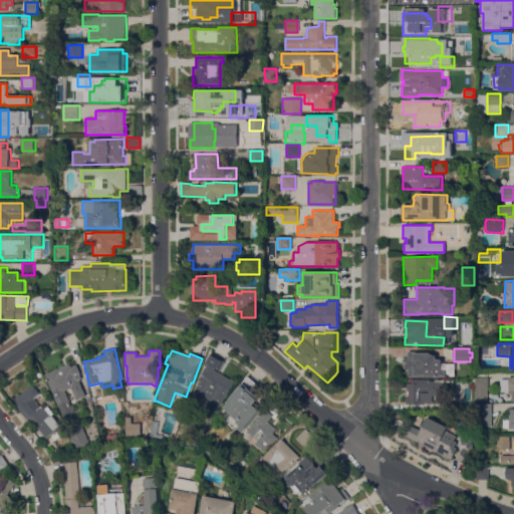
[(404,362),(404,358),(408,358),(408,351),(416,351),(416,352),(430,353),(436,355),(436,359),(442,359),(442,363),(455,363),(455,376),(450,376),(450,374),(446,374),(446,377),(408,376),(408,369),(406,369),(405,367),(404,366),(404,364),(405,363),(407,362),(404,362)]
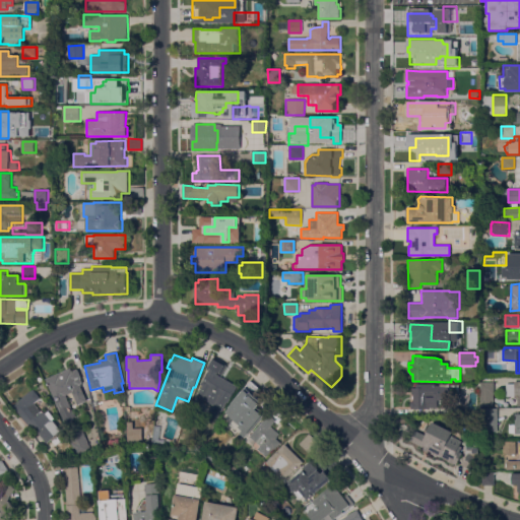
[(201,404),(195,401),(202,386),(201,386),(209,371),(206,369),(212,359),(222,364),(216,375),(237,386),(229,402),(226,401),(218,417),(209,412),(213,403),(204,399),(201,404)]
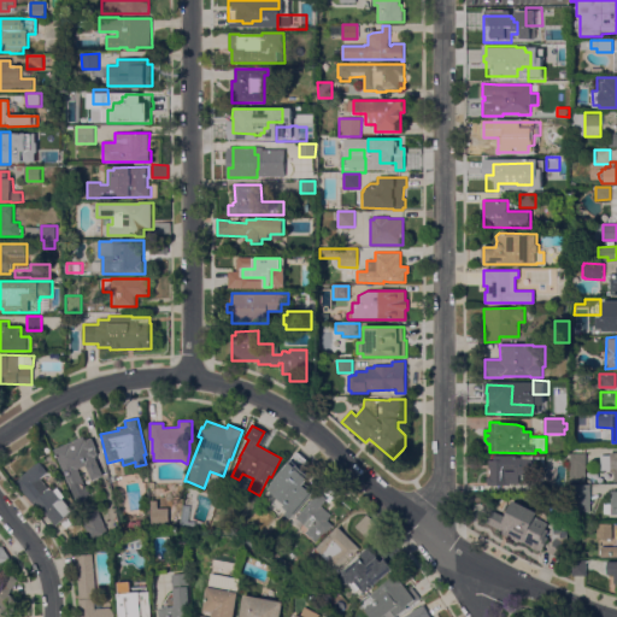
[(54,450),(84,438),(86,441),(92,438),(97,448),(95,450),(98,454),(95,456),(97,458),(95,458),(103,476),(92,481),(86,465),(78,469),(87,489),(87,488),(92,491),(86,505),(82,504),(80,503),(76,499),(75,498),(74,497),(54,450)]
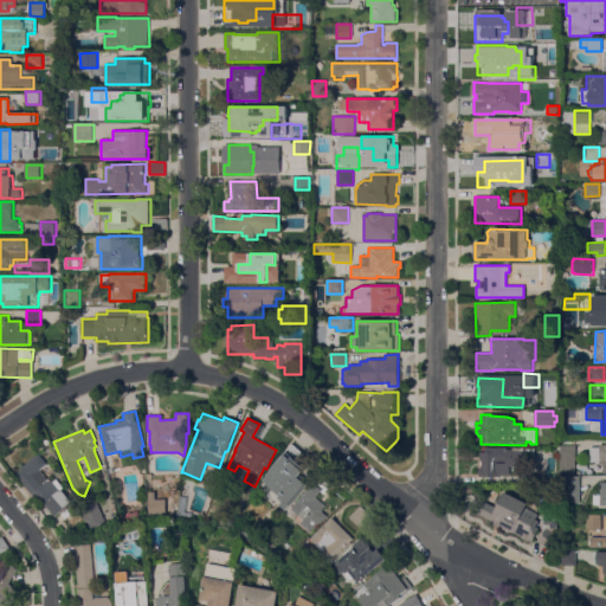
[(605,444),(605,474),(603,474),(603,471),(594,471),(594,463),(593,463),(592,447),(599,447),(599,444),(605,444)]
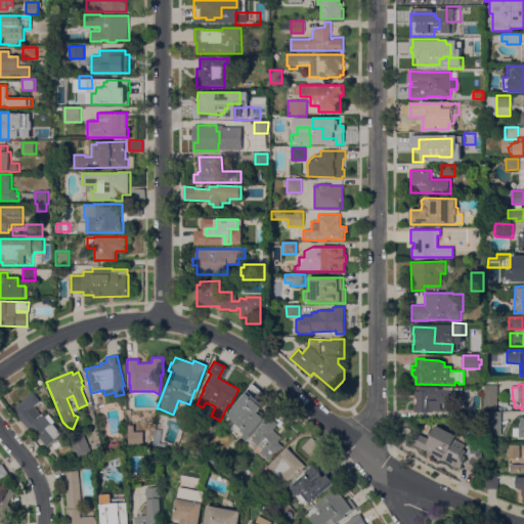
[(497,409),(484,409),(484,385),(497,385),(497,409)]
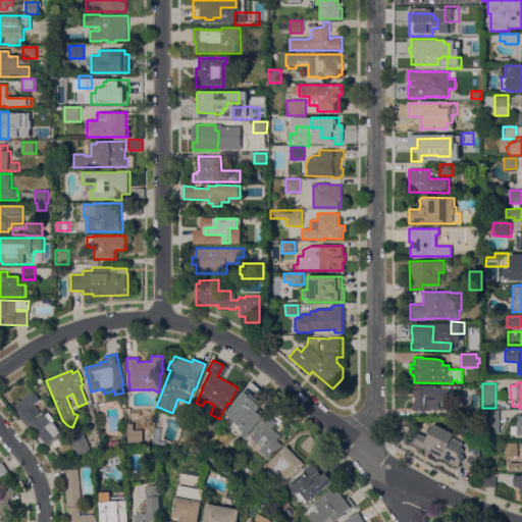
[(438,409),(430,409),(430,411),(412,411),(412,404),(415,404),(415,396),(413,396),(413,389),(418,389),(418,385),(437,385),(437,386),(452,386),(452,402),(438,402),(438,409)]
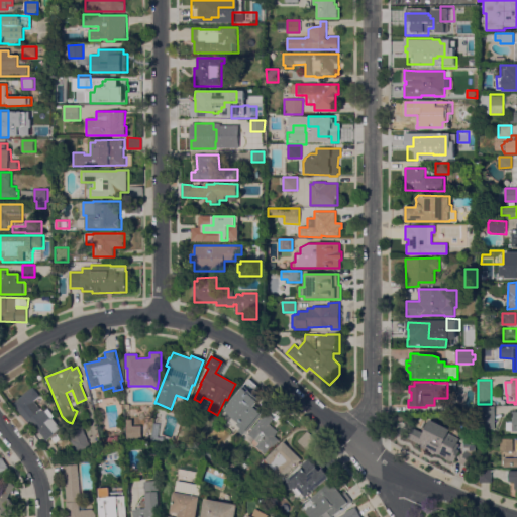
[(244,434),(238,430),(241,427),(238,424),(239,422),(226,410),(229,406),(228,405),(231,402),(230,402),(244,386),(263,401),(257,406),(264,412),(244,434)]
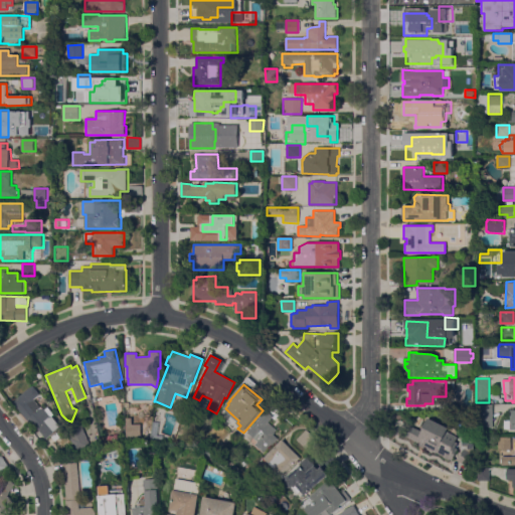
[(29,419),(28,420),(13,402),(32,385),(40,394),(34,399),(41,407),(42,406),(44,409),(47,406),(53,414),(52,415),(60,425),(46,439),(29,419)]
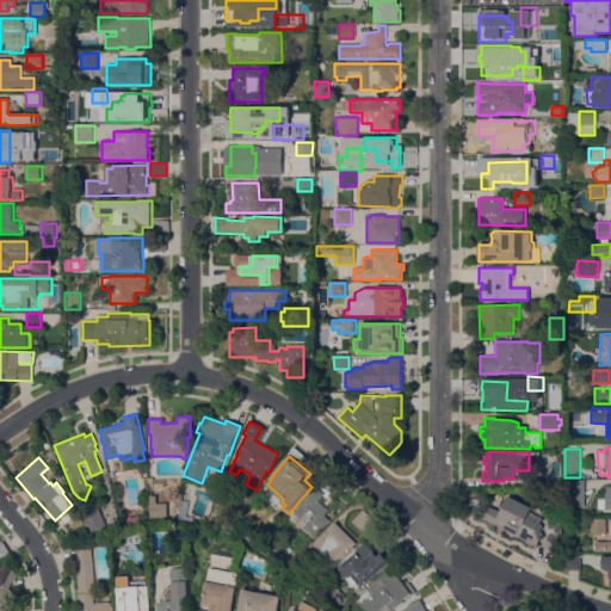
[(584,507),(567,507),(567,481),(584,481),(584,507)]
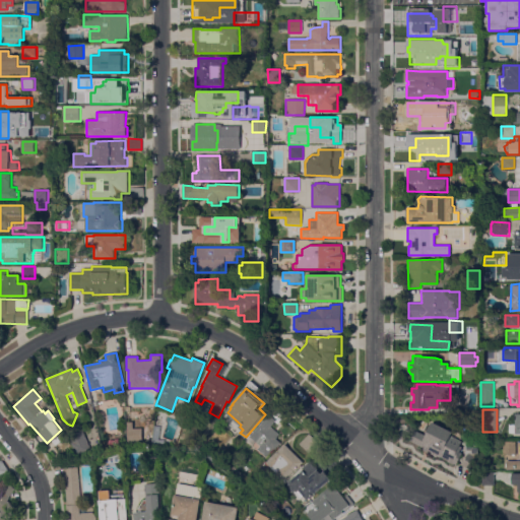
[(269,414),(276,420),(271,427),(280,434),(278,437),(278,438),(277,439),(282,443),(275,450),(274,449),(268,457),(258,449),(261,446),(251,437),(269,414)]
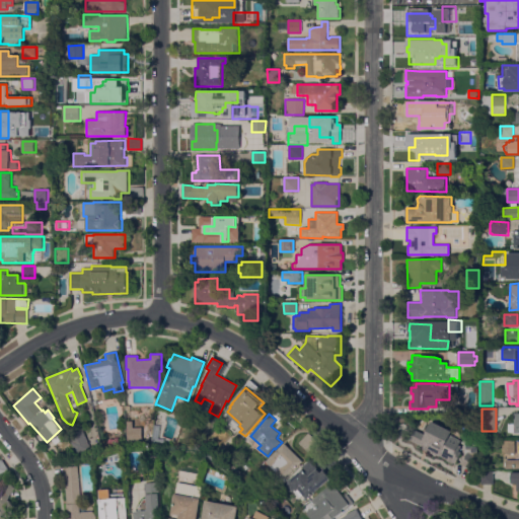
[(127,422),(132,421),(133,428),(142,427),(142,441),(127,441),(127,422)]
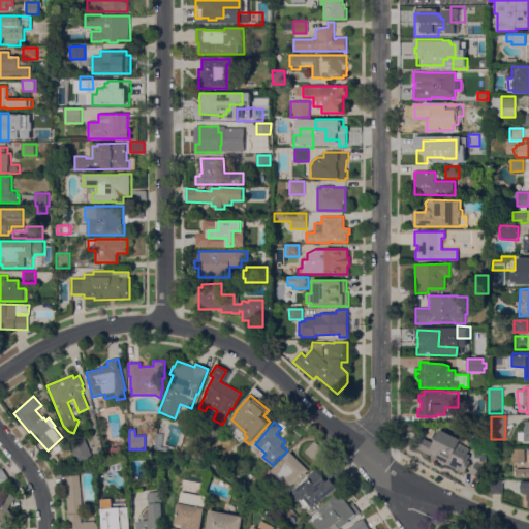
[(461,440),(459,443),(470,448),(467,454),(470,455),(467,460),(470,461),(464,472),(462,471),(462,472),(455,469),(456,468),(448,465),(447,466),(444,464),(443,465),(438,462),(438,461),(436,460),(436,461),(430,458),(431,456),(415,447),(421,437),(433,443),(439,430),(461,440)]
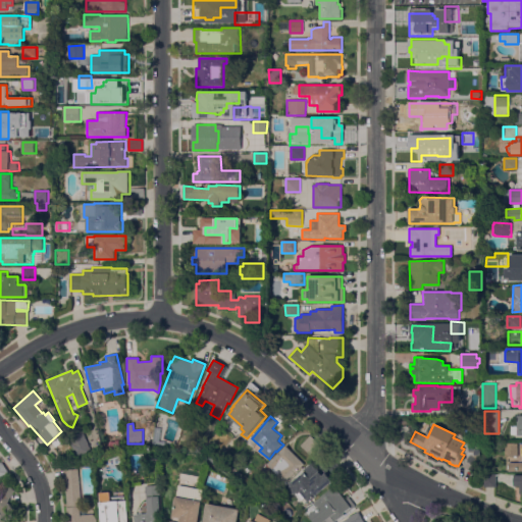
[(91,452),(76,458),(70,445),(73,444),(70,437),(83,432),(91,452)]
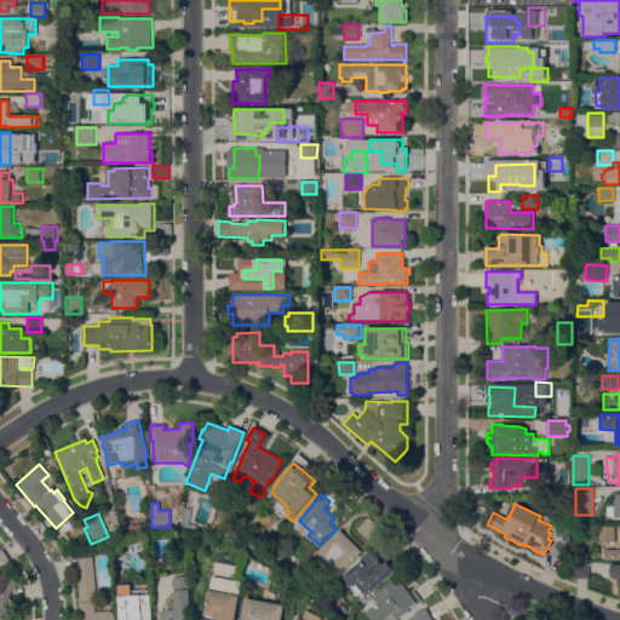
[(379,528),(368,539),(357,528),(369,517),(379,528)]
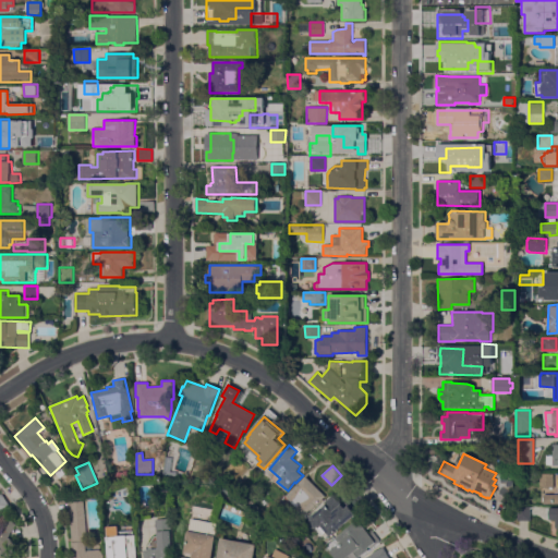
[(512,471),(512,492),(514,492),(508,506),(496,500),(502,487),(499,487),(499,471),(512,471)]
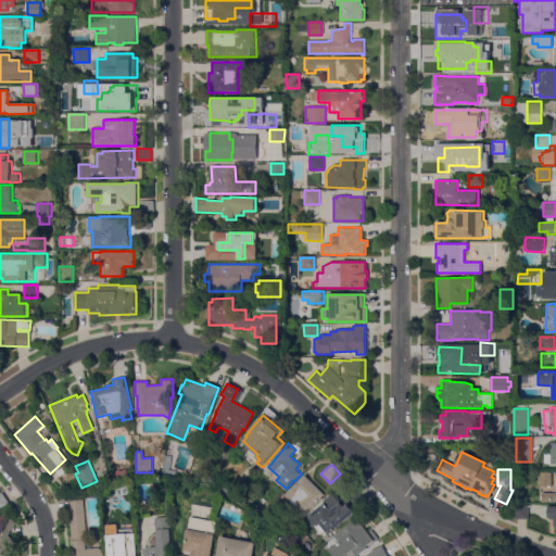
[(538,485),(538,471),(551,471),(551,485),(538,485)]
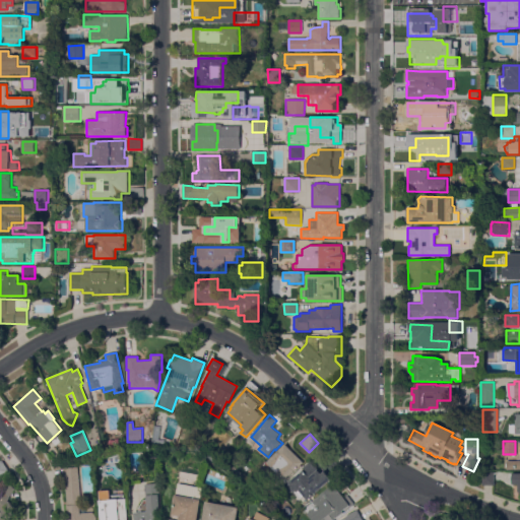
[(305,463),(281,486),(273,477),(278,472),(268,462),(286,444),(305,463)]
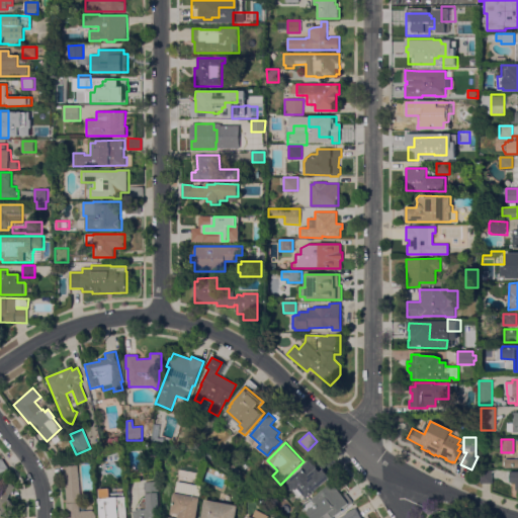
[(0,459),(1,459),(8,469),(0,475),(0,459)]
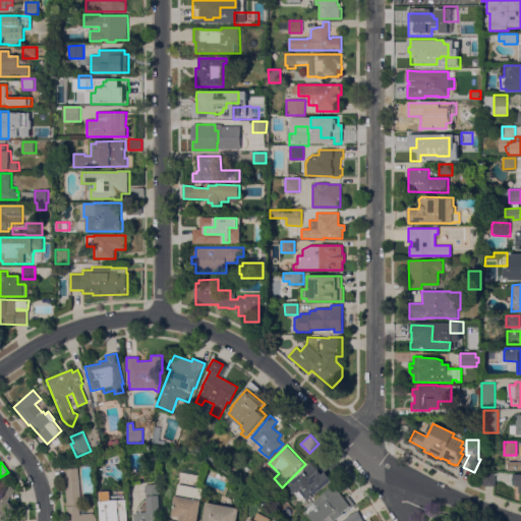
[(520,470),(508,470),(508,462),(520,462),(520,470)]
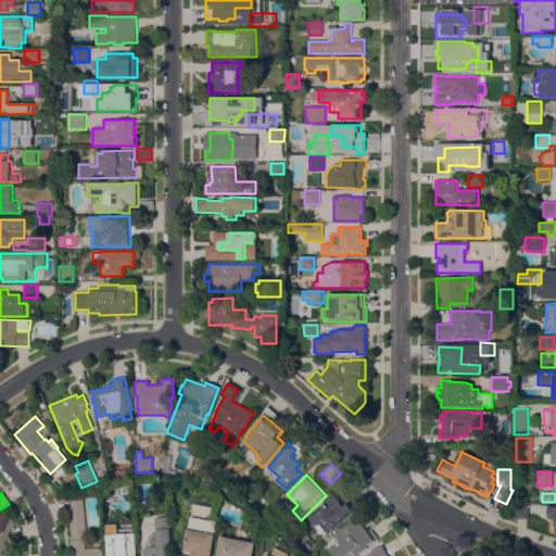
[(333,494),(345,506),(348,504),(355,512),(330,534),(326,530),(323,532),(317,526),(316,527),(313,526),(310,522),(310,519),(312,517),(311,516),(333,494)]
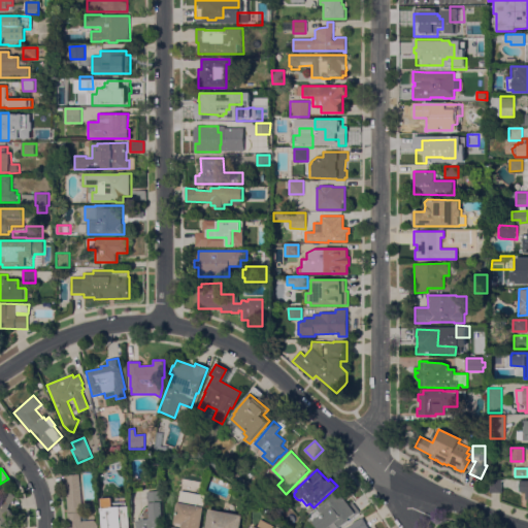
[(69,527),(69,525),(68,525),(65,485),(64,485),(64,475),(79,474),(81,512),(80,512),(81,521),(95,520),(95,521),(98,521),(98,527),(69,527)]
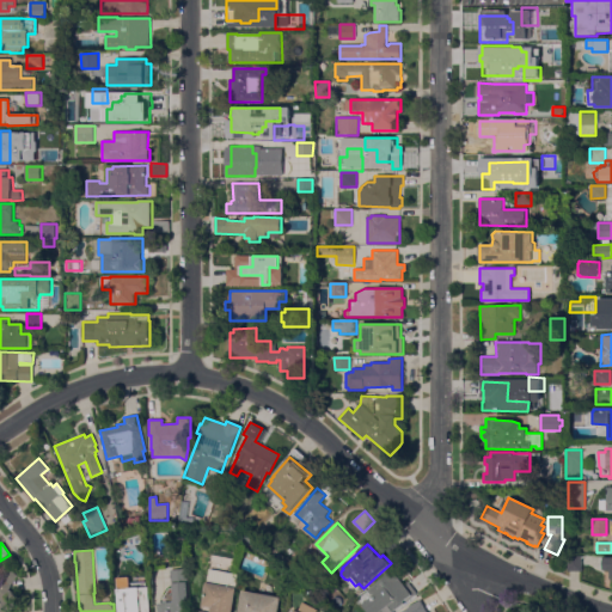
[(568,571),(568,556),(582,556),(581,571),(568,571)]
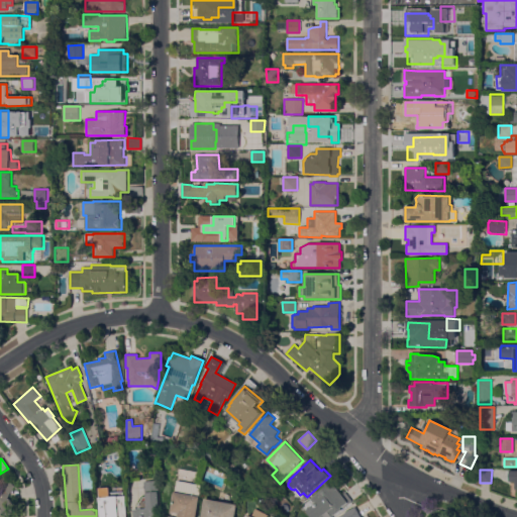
[(516,482),(509,482),(509,481),(507,481),(507,471),(516,471),(516,495),(515,495),(516,482)]
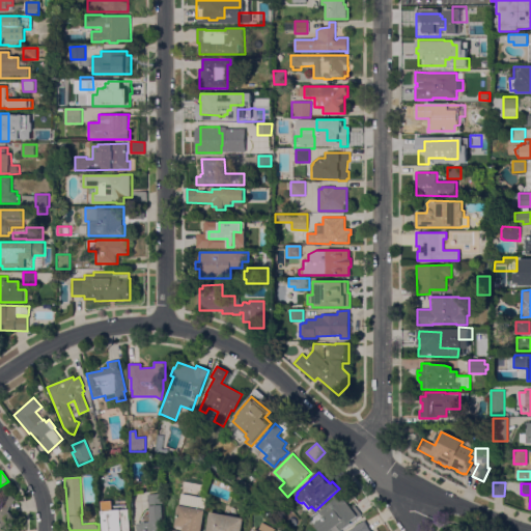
[(9,508),(7,511),(14,515),(9,521),(14,524),(8,530),(9,530),(0,530),(0,505),(1,504),(0,503),(0,495),(4,490),(16,499),(9,508)]
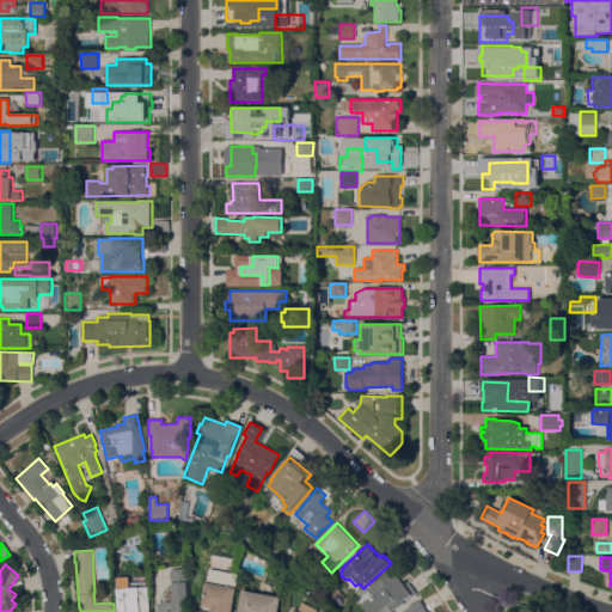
[(208,580),(236,586),(238,574),(210,568),(208,580)]
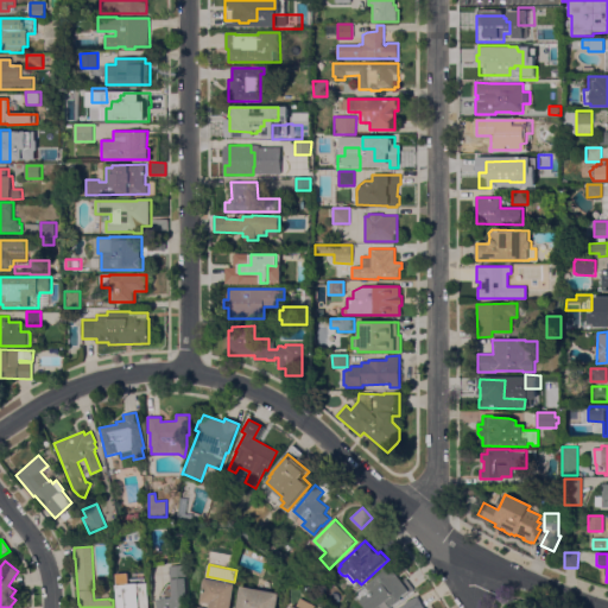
[(157,607),(157,600),(162,599),(162,597),(166,597),(168,599),(173,599),(172,580),(171,581),(170,565),(185,565),(188,599),(187,599),(187,607),(157,607)]
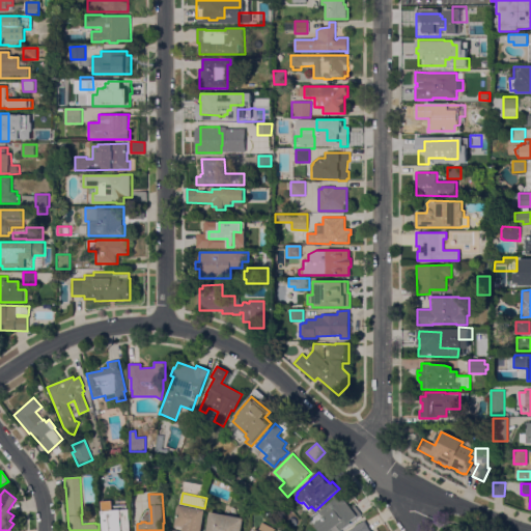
[(337,525),(329,530),(318,530),(310,519),(338,498),(338,497),(340,495),(346,502),(351,506),(354,504),(362,514),(341,530),(337,525)]
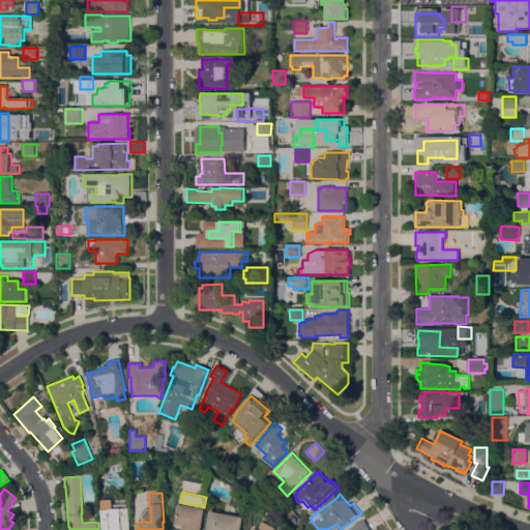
[(130,529),(104,529),(102,500),(113,500),(113,501),(126,500),(127,508),(129,507),(130,529)]
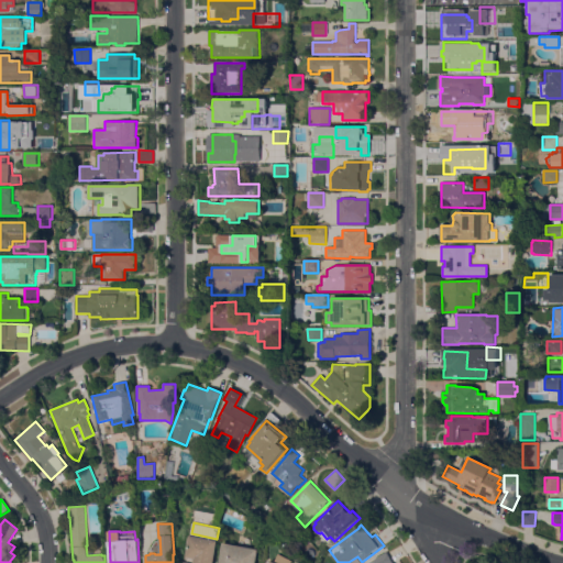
[(219,541),(214,562),(186,562),(187,562),(188,562),(189,558),(187,556),(191,536),(219,541)]
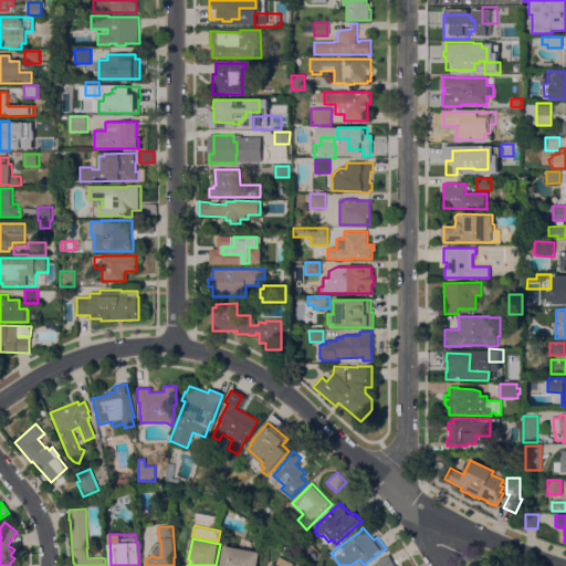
[(262,552),(259,565),(222,565),(227,545),(262,552)]
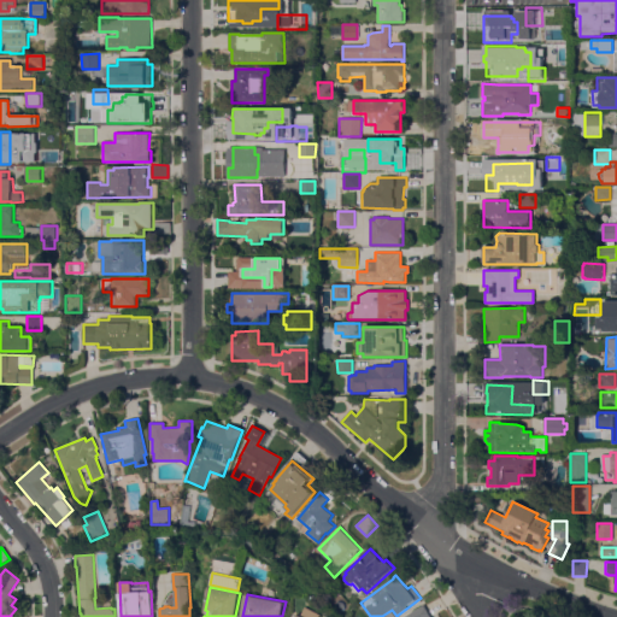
[(429,616),(405,616),(410,615),(410,612),(423,605),(429,616)]
